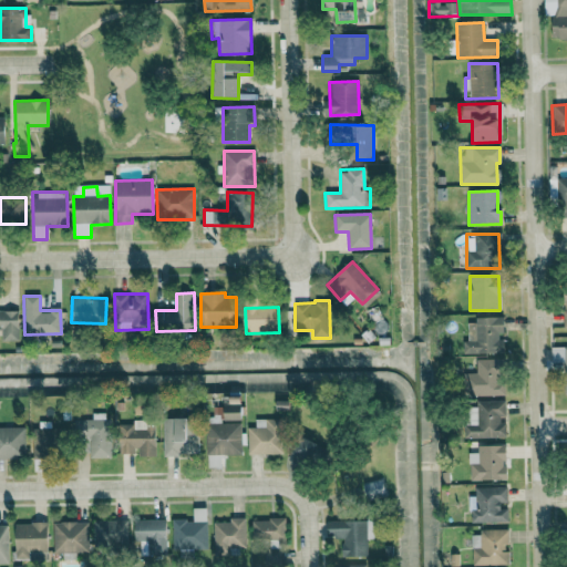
[(0,311),(0,340),(18,340),(18,311),(0,311)]
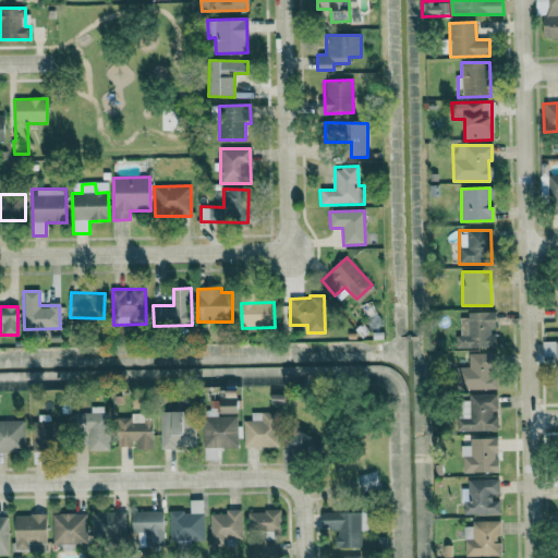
[(456,349),(496,349),(496,330),(495,314),(460,314),(460,336),(456,336),(456,349)]
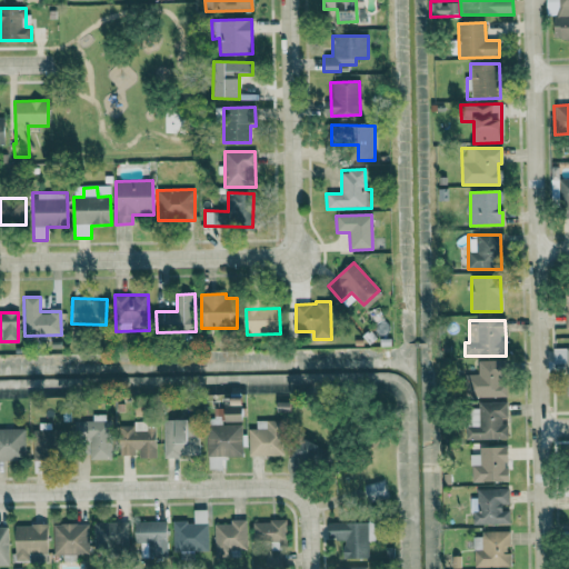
[(568,395),(568,348),(552,349),(552,363),(568,363),(568,396),(568,395)]
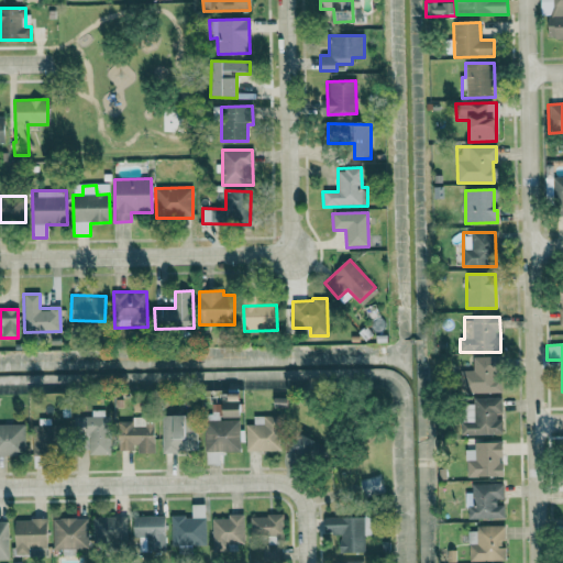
[(472,357),(473,372),(461,372),(462,394),(499,393),(498,357),(472,357)]
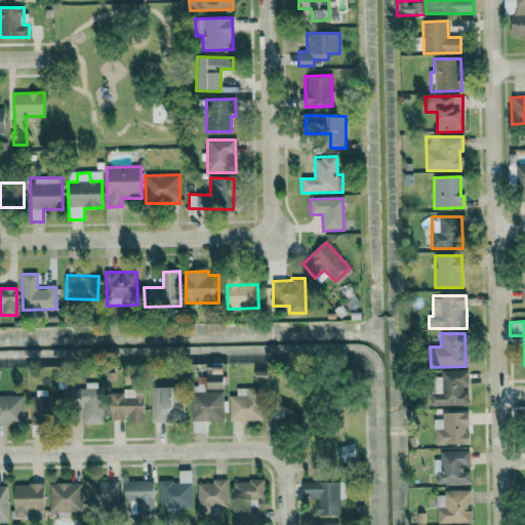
[(431,406),(469,406),(469,393),(467,393),(467,371),(441,371),(441,377),(431,377),(431,406)]
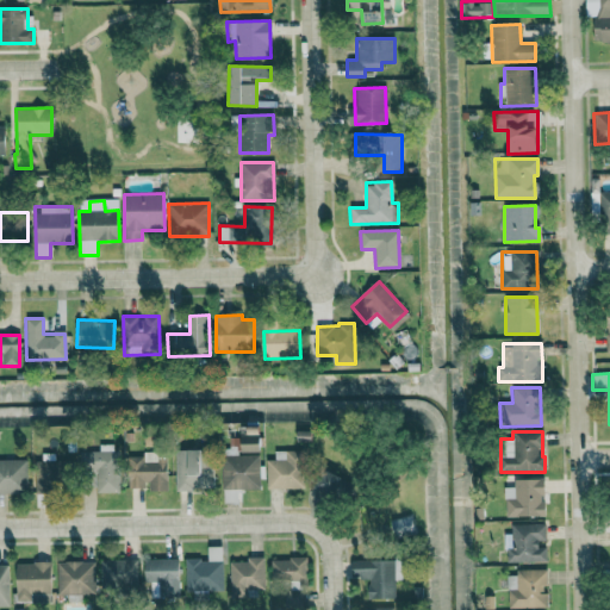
[(240,452),(259,453),(260,434),(241,433),(240,452)]
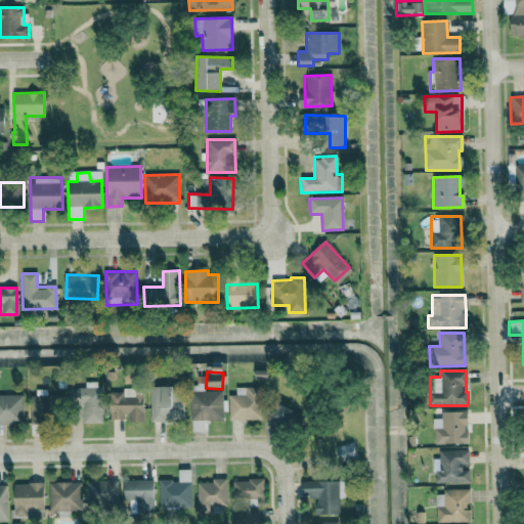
[(85,387),(69,387),(69,403),(82,403),(83,423),(100,423),(99,381),(85,381),(85,387)]
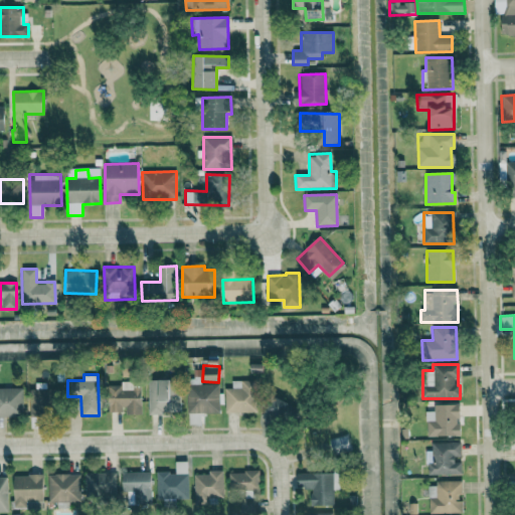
[(219,413),(220,383),(200,383),(200,378),(187,377),(187,412),(219,413)]
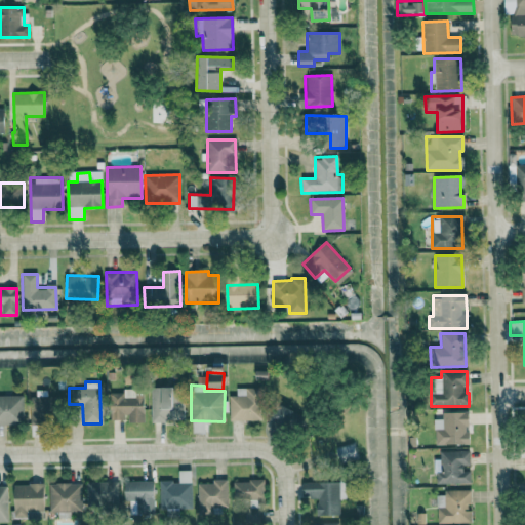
[(152,422),(184,421),(183,386),(151,387),(152,422)]
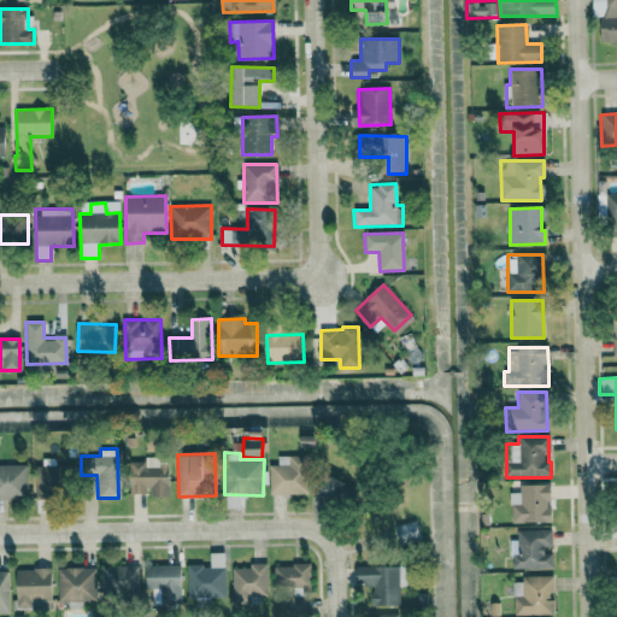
[(270,464),(270,494),(306,493),(306,456),(278,456),(278,464),(270,464)]
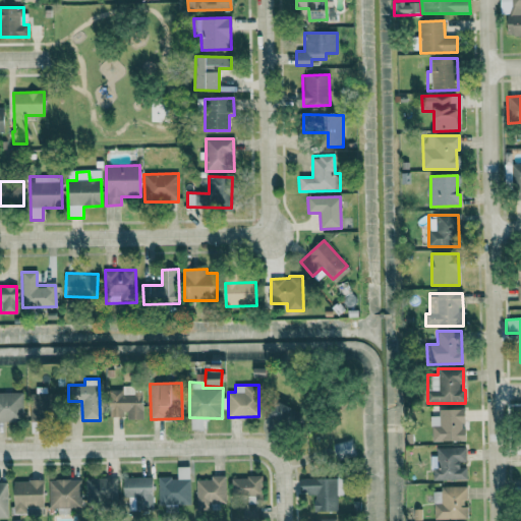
[(124,419),(143,418),(142,387),(122,387),(122,390),(109,390),(110,417),(124,416),(124,419)]
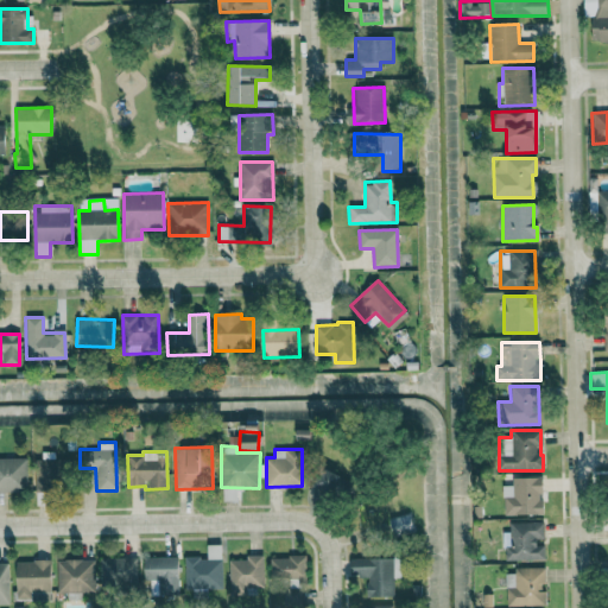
[(0,492),(26,491),(26,457),(0,457),(0,492)]
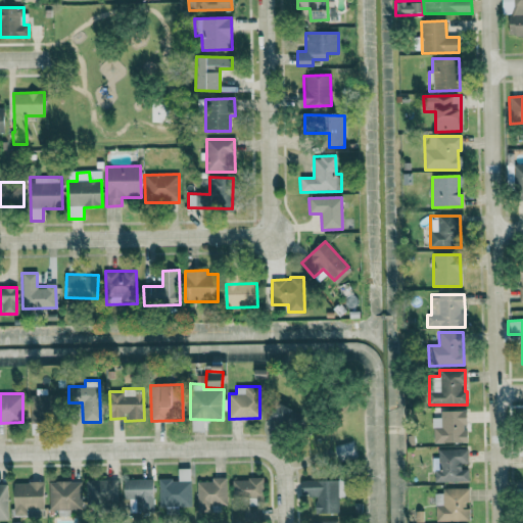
[(56,406),(58,406),(57,394),(29,395),(30,420),(56,419),(56,406)]
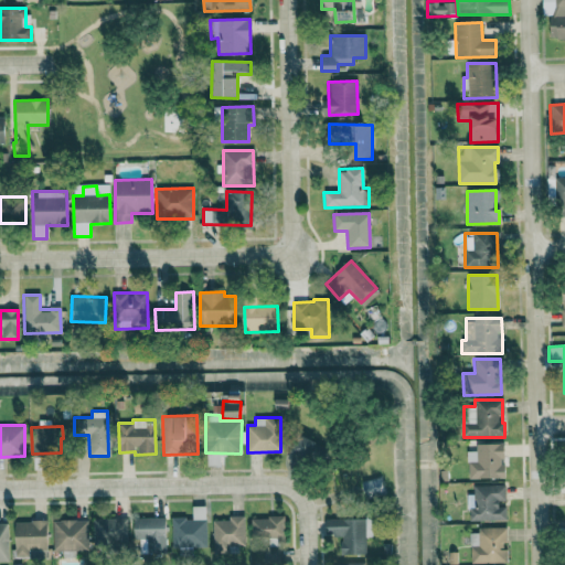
[(291,451),(323,464),(330,448),(298,435),(291,451)]
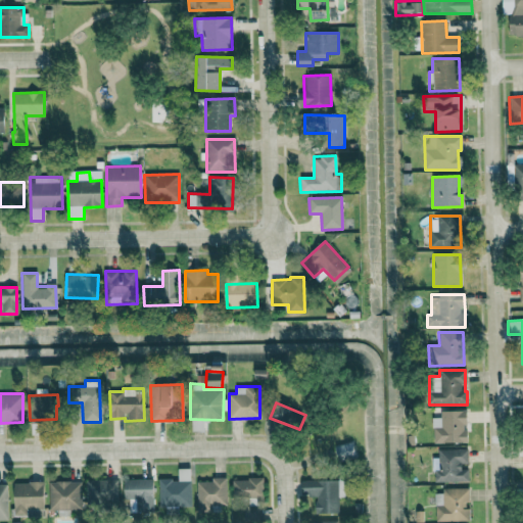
[(440,412),(440,418),(433,418),(433,443),(467,443),(467,431),(466,431),(466,412),(440,412)]
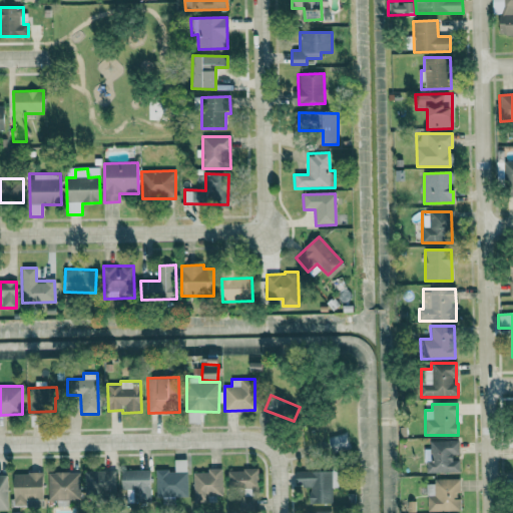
[(328,438),(332,453),(350,448),(345,432),(328,438)]
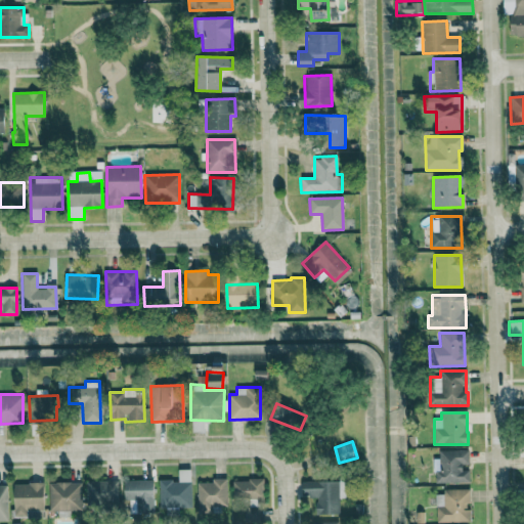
[(467,482),(466,449),(436,450),(437,483),(467,482)]
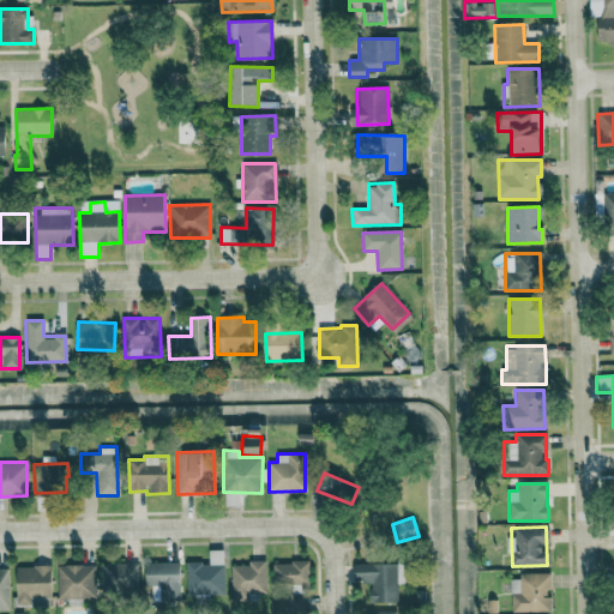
[(186,563),(186,595),(193,595),(193,603),(208,603),(208,594),(224,594),(223,549),(209,549),(209,561),(186,563)]
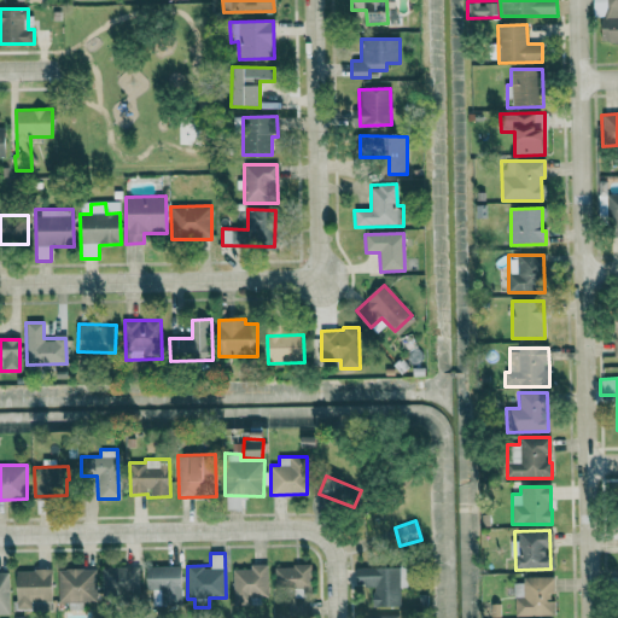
[(267,564),(249,564),(249,569),(232,569),(233,605),(250,605),(250,598),(267,596),(267,564)]
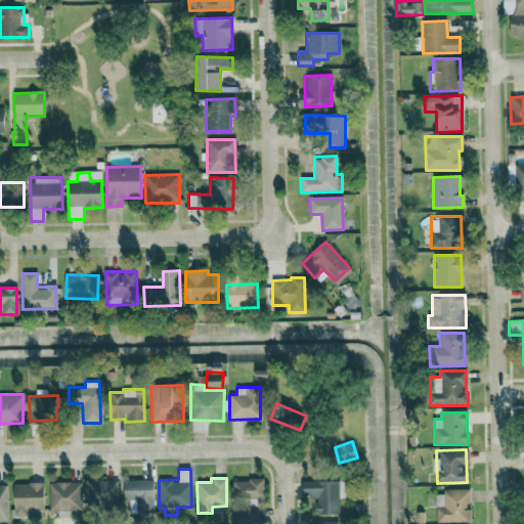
[(124,480),(124,499),(136,499),(136,513),(154,513),(154,479),(124,480)]
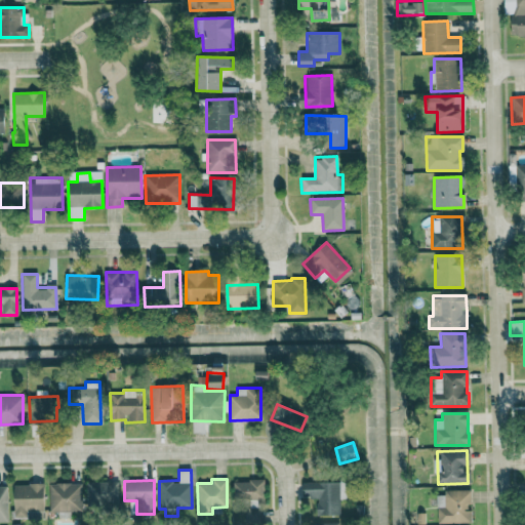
[(263,498),(261,480),(234,480),(234,498),(263,498)]
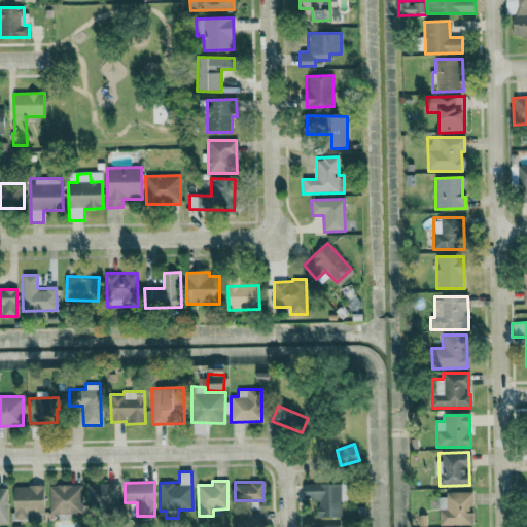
[(86,511),(118,510),(118,483),(85,483),(86,511)]
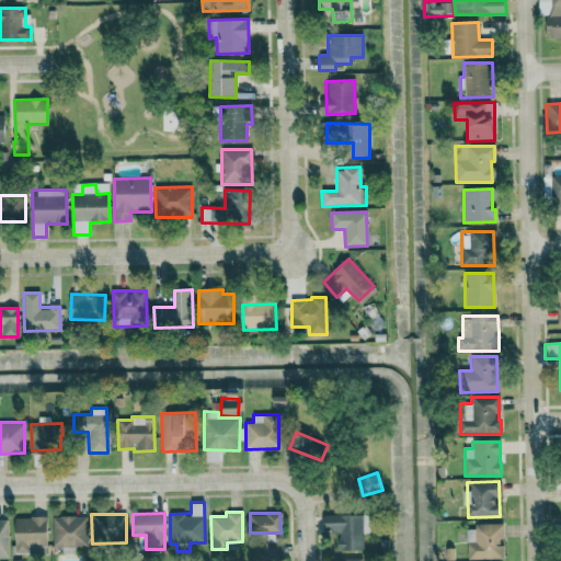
[(369,533),(369,514),(322,515),(323,531),(339,531),(339,549),(363,549),(363,533),(369,533)]
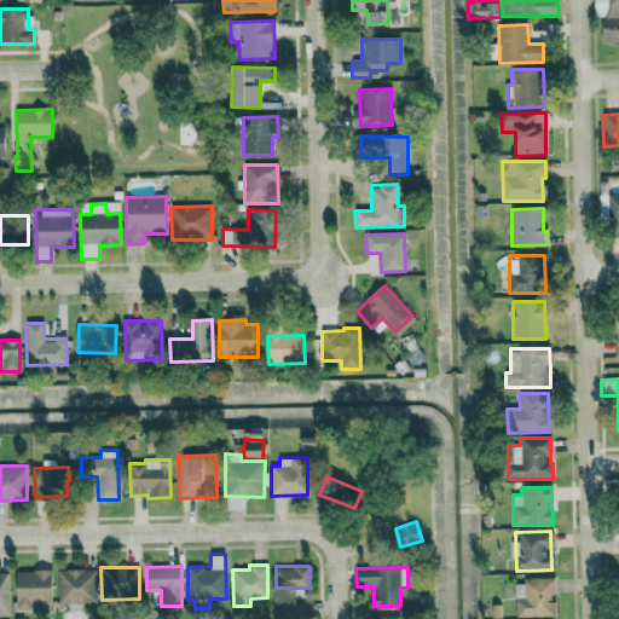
[(16,571),(16,611),(32,609),(32,602),(51,602),(51,570),(16,571)]
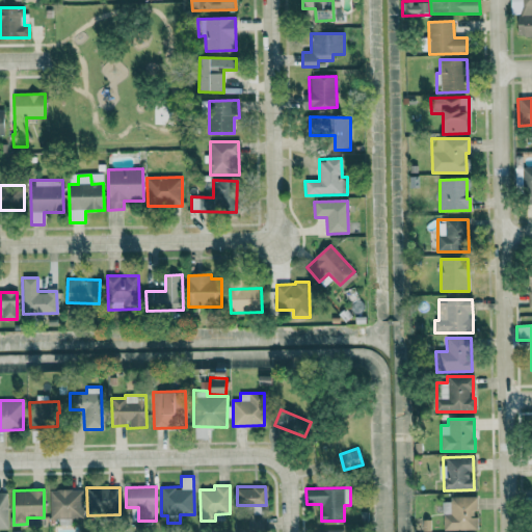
[(50,519),(82,517),(81,489),(49,489),(50,519)]
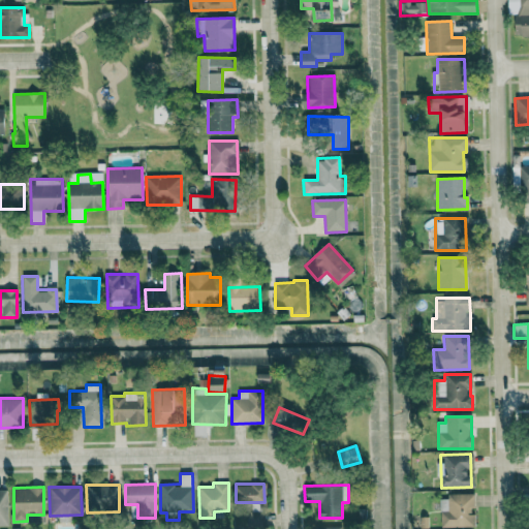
[(473,493),(447,494),(447,499),(440,499),(440,527),(474,526),(473,493)]
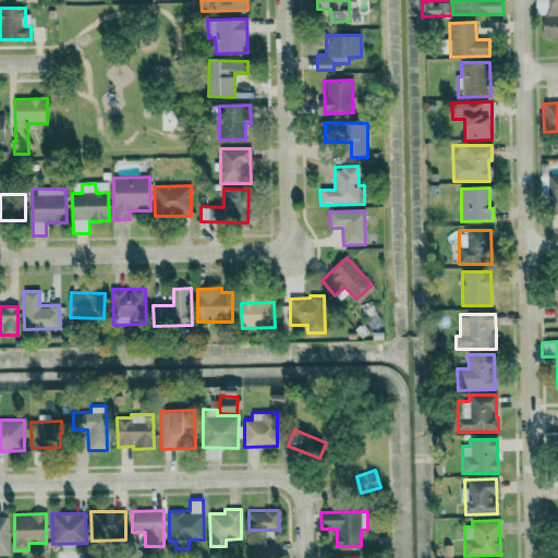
[(259,557),(275,557),(275,531),(259,532),(259,557)]
